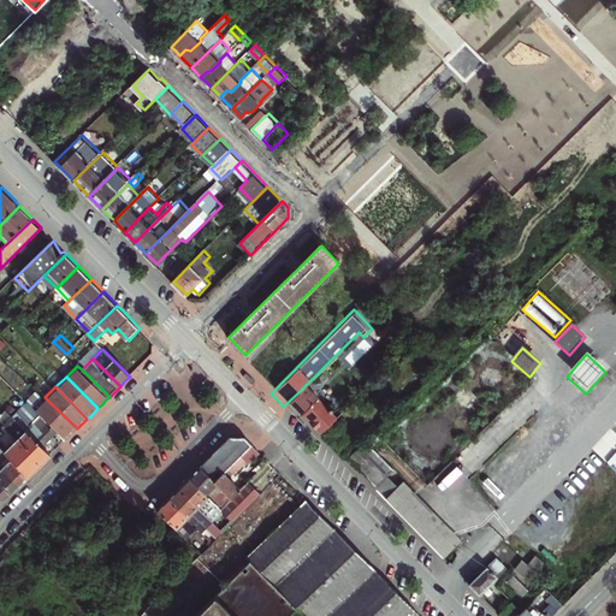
[(335,424),(301,390),(283,407),(286,409),(290,413),(309,432),(318,440),(335,424)]
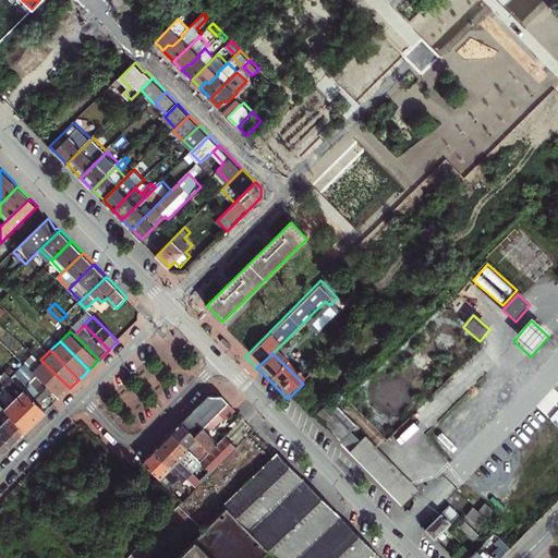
[(25,363),(52,390),(60,398),(64,393),(70,388),(40,360),(35,354),(25,363)]
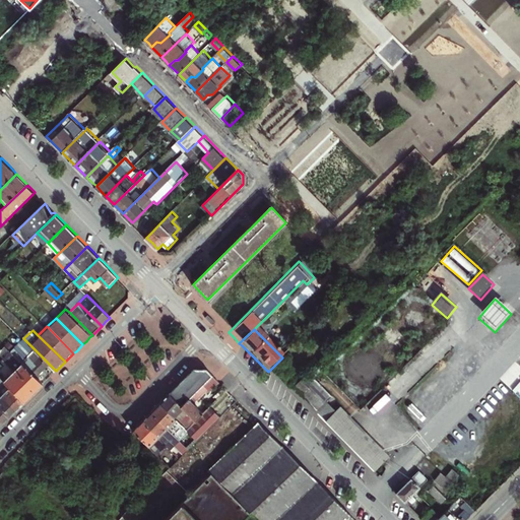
[(10,350),(37,376),(43,370),(49,364),(23,338),(22,337),(10,350)]
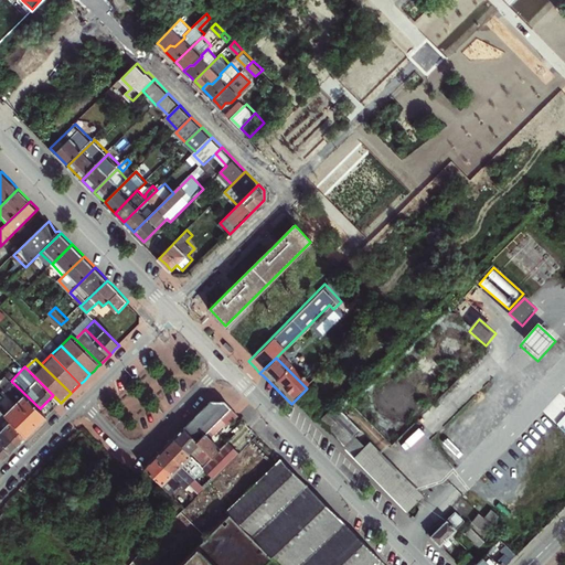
[(3,412),(28,436),(36,426),(46,416),(40,408),(11,381),(2,388),(16,402),(3,412)]
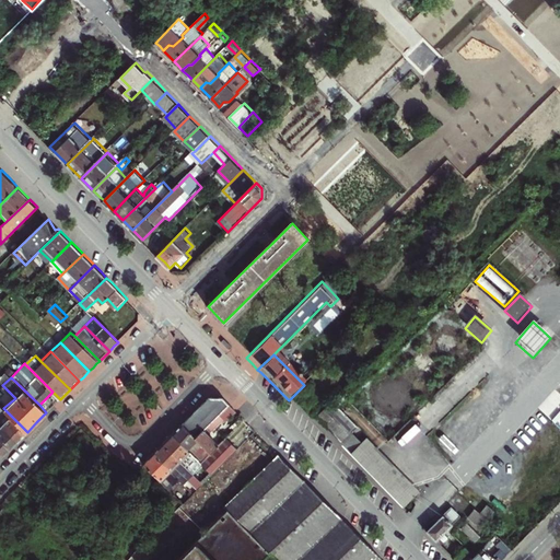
[(219,413),(230,404),(223,396),(217,396),(209,397),(182,424),(196,438),(203,430),(219,413)]
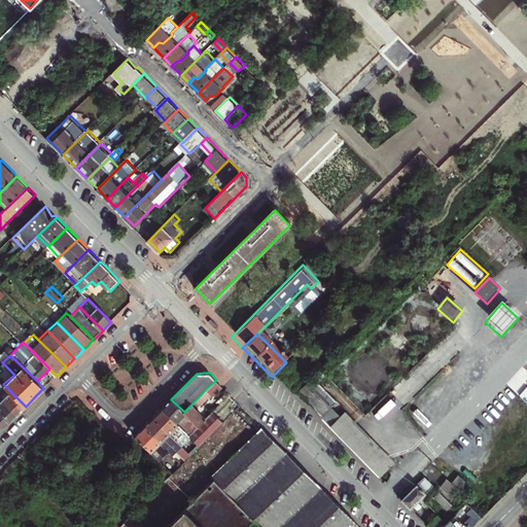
[(313,376),(296,391),(380,476),(395,460),(347,411),(341,416),(331,407),(338,401),(313,376)]
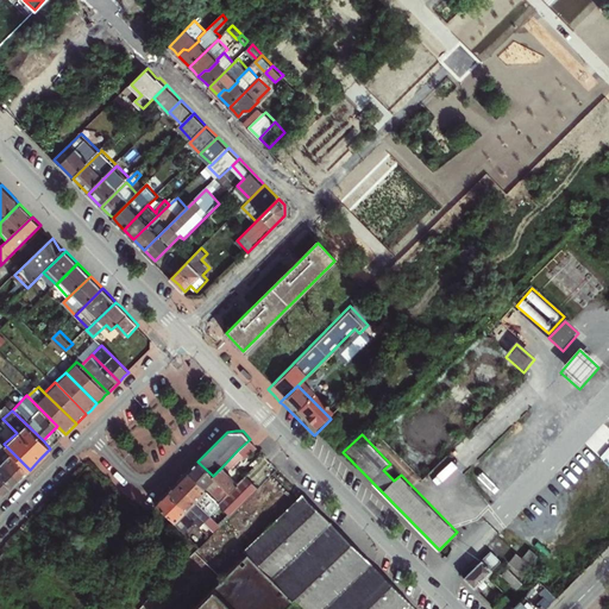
[(238,450),(246,459),(258,447),(250,439),(238,450)]
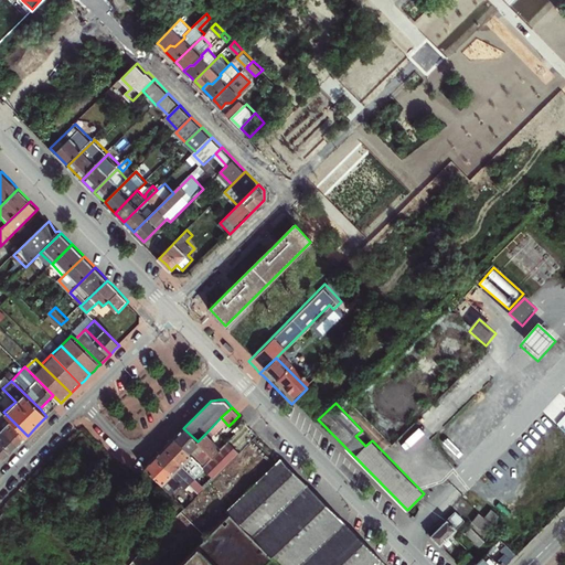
[(0,425),(18,445),(22,440),(28,436),(3,412),(0,408),(0,425)]
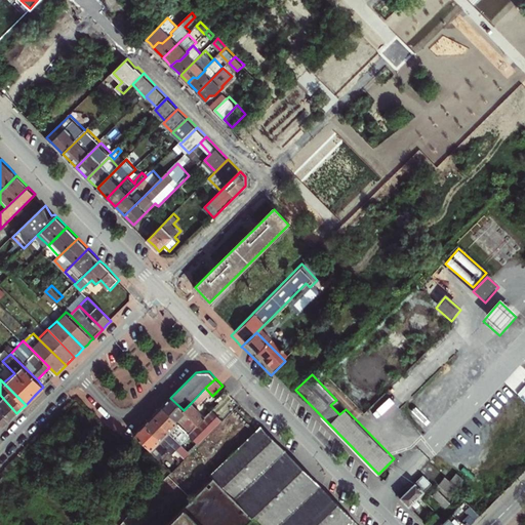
[(0,410),(9,420),(13,416),(16,413),(0,395),(0,410)]
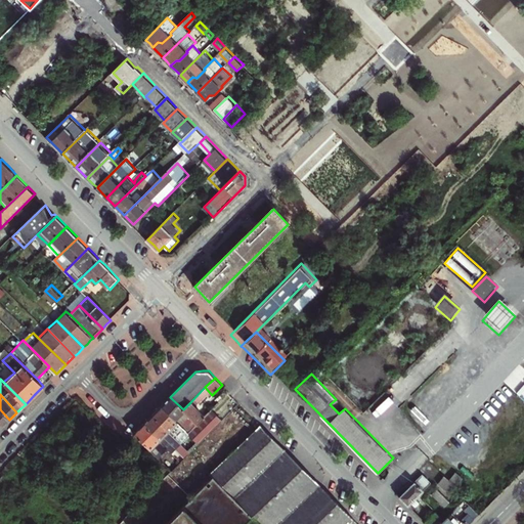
[(183,409),(170,397),(166,402),(161,406),(186,432),(200,445),(224,421),(213,409),(205,417),(198,425),(194,428),(187,421),(190,418),(183,409)]
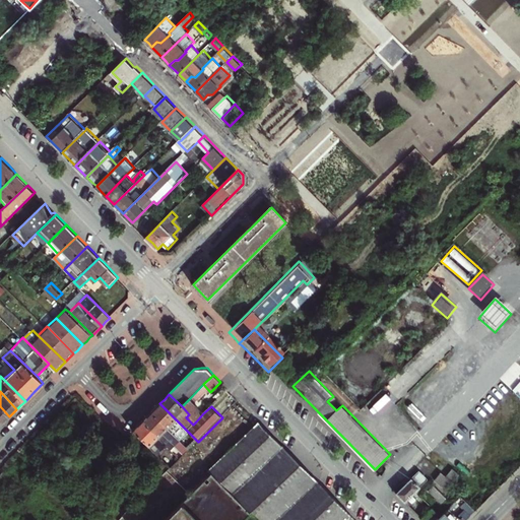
[(189,399),(182,406),(189,414),(196,421),(203,413),(189,399)]
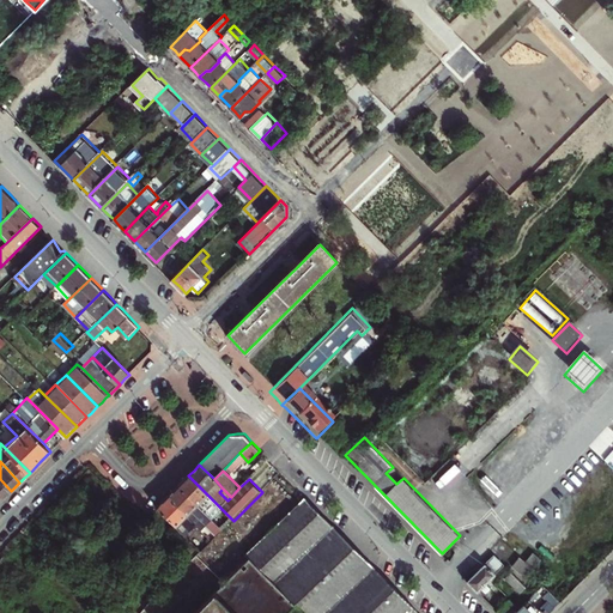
[(218,505),(188,475),(183,481),(178,486),(207,515),(218,505)]
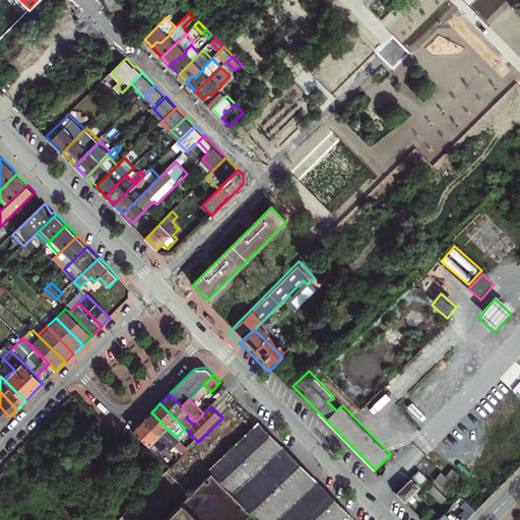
[(0,421),(1,425),(5,420),(9,416),(0,406),(0,421)]
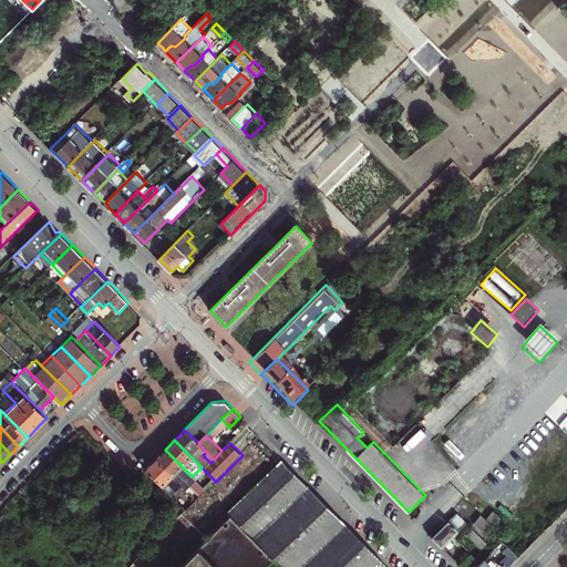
[(192,476),(165,450),(160,454),(155,460),(182,486),(186,491),(192,486),(202,496),(206,492),(192,476)]
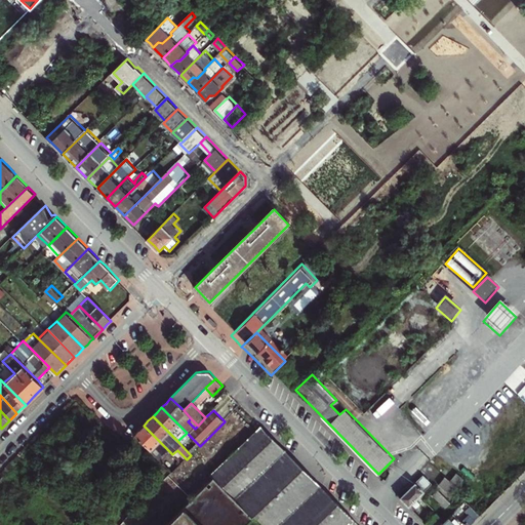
[(350,524),(356,520),(261,425),(210,476),(213,479),(253,519),(258,524),(350,524)]
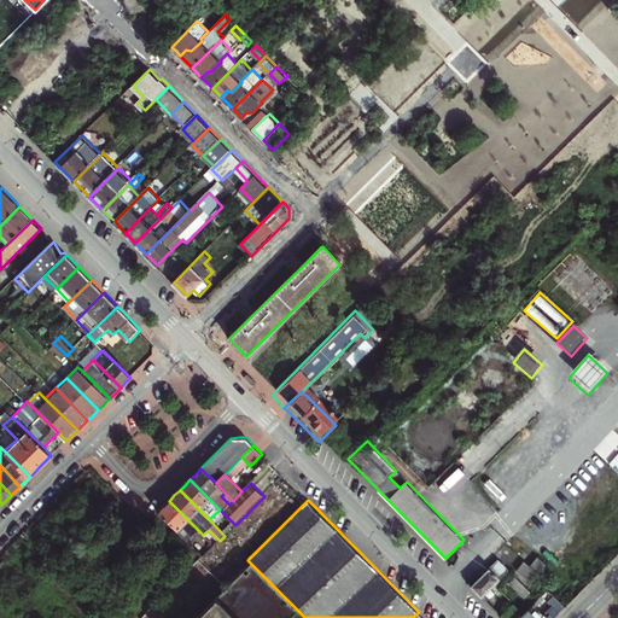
[(198,530),(169,501),(164,506),(158,512),(170,524),(173,525),(187,541),(198,530)]
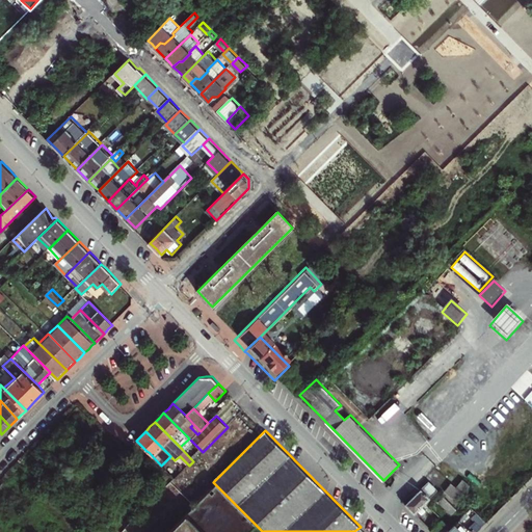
[(453,482),(447,489),(458,499),(471,484),(464,478),(457,486),(453,482)]
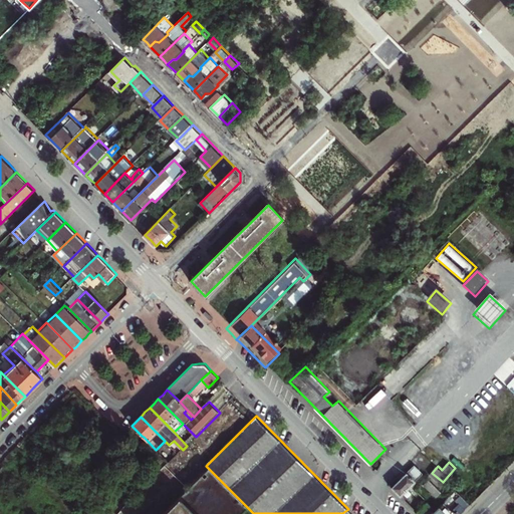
[(416,464),(393,487),(400,495),(409,487),(417,495),(420,492),(416,487),(427,476),(416,464)]
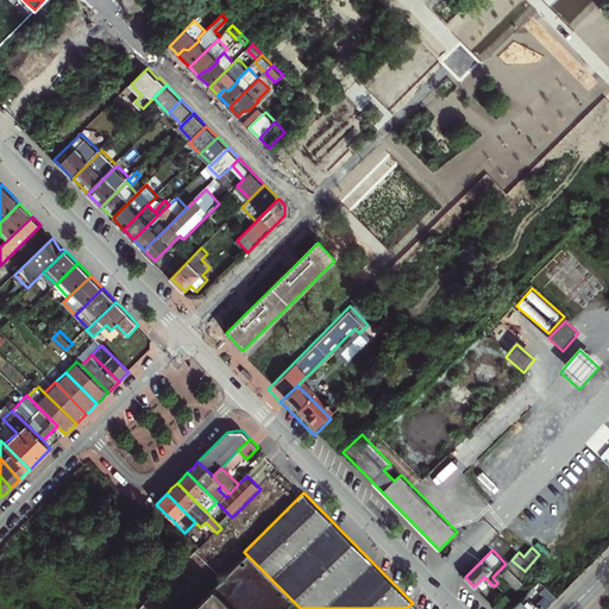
[(287,608),(294,602),(248,556),(193,608),(287,608)]
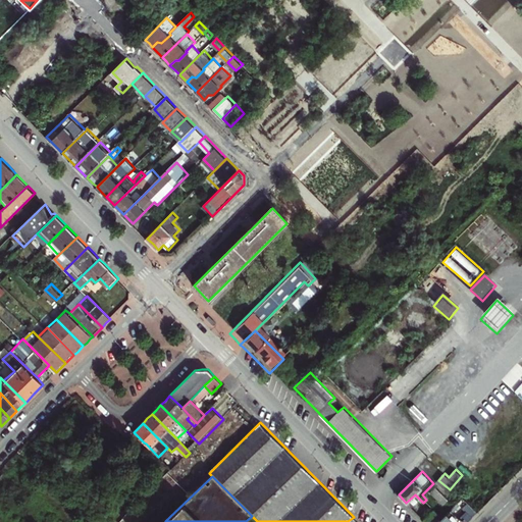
[(436,486),(431,491),(445,505),(450,500),(436,486)]
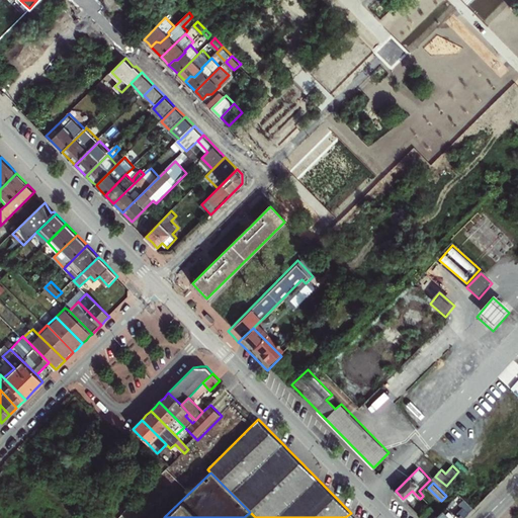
[(478,488),(469,496),(475,502),(483,494),(478,488)]
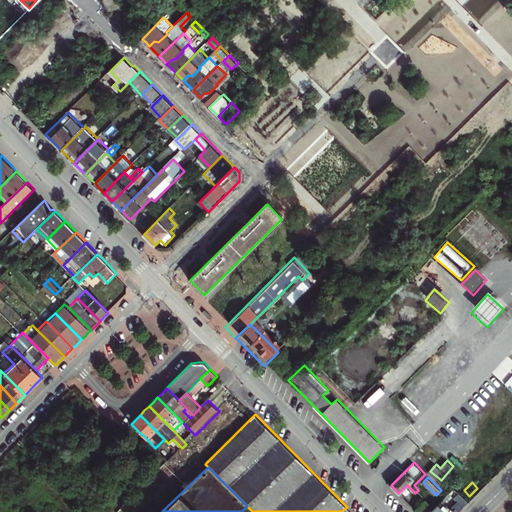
[(426,500),(415,510),(417,511),(428,511),(433,508),(426,500)]
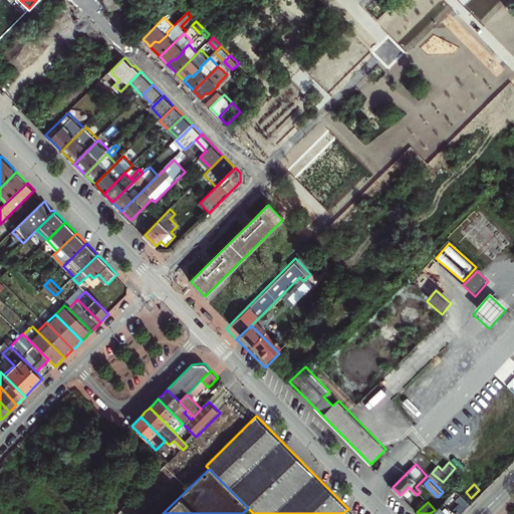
[(444,502),(435,510),(430,513),(459,513),(465,509),(459,504),(452,510),(444,502)]
